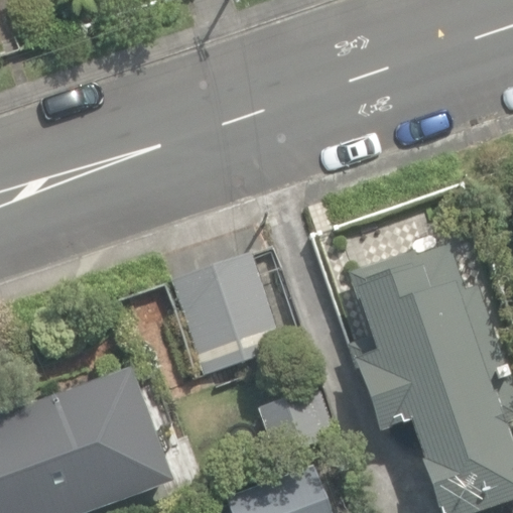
[(409,421),(440,512),(475,512),(512,500),(512,446),(505,423),(512,419),(512,392),(476,286),(463,290),(449,245),(421,251),(348,272),(377,352),(375,353),(356,359),(381,431),(409,421)]
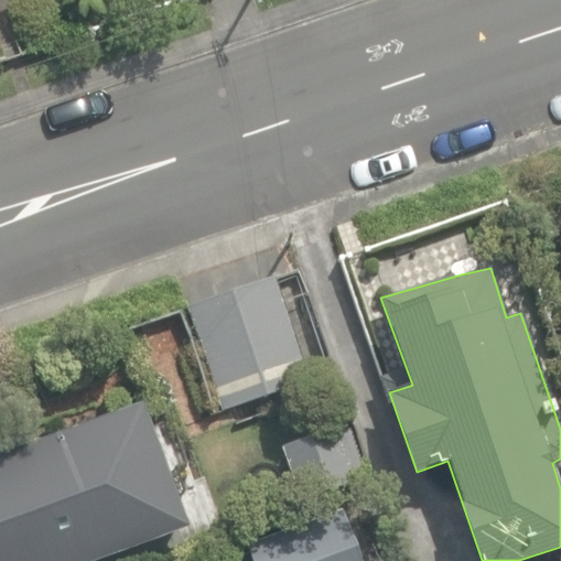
[(187,304),(223,408),(310,378),(276,274),(187,304)]
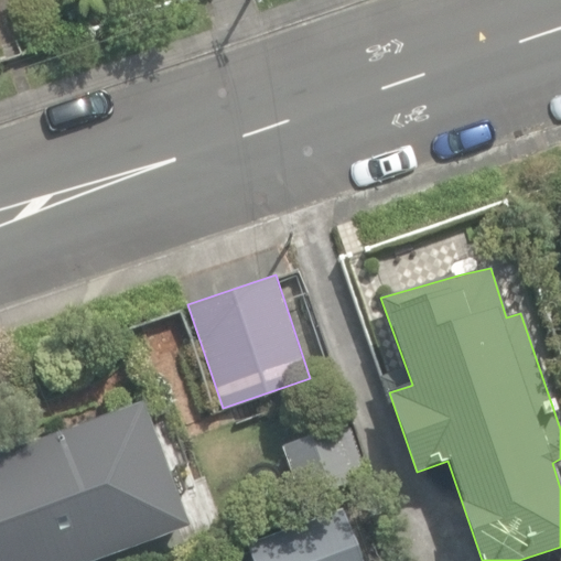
[(0,560),(95,560),(190,528),(144,400),(2,451),(0,443),(0,560)]
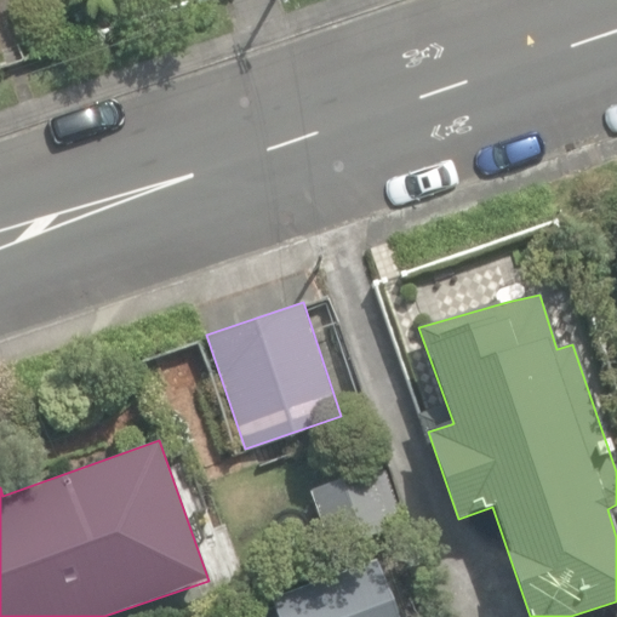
[(312,483),(330,548),(390,530),(372,466),(312,483)]
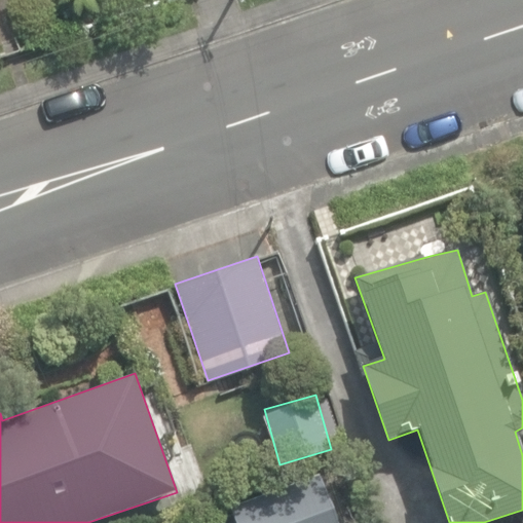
[(232,505),(239,522),(339,522),(321,472),(232,505)]
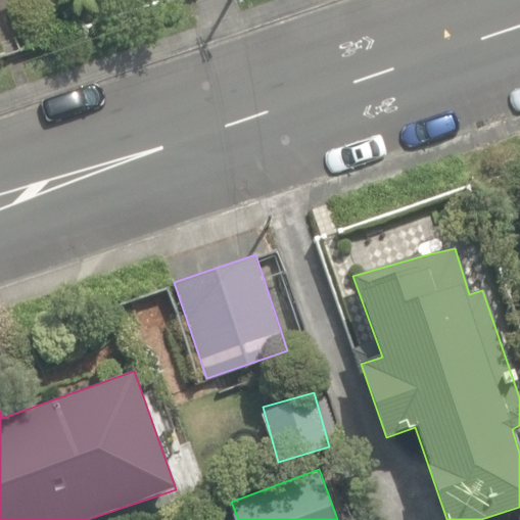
All buildings are outlined.
